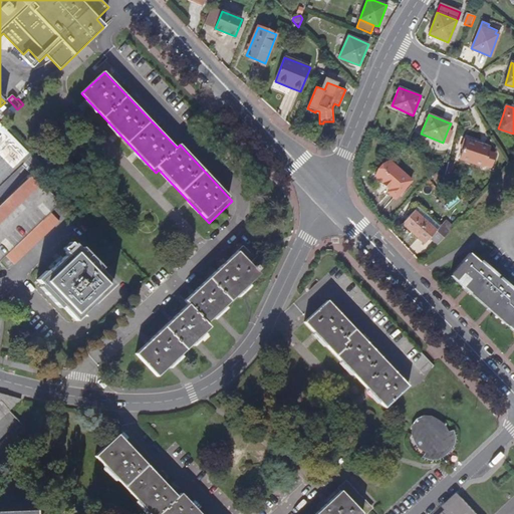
[(453,132),(448,130),(443,143),(448,145),(453,132)]
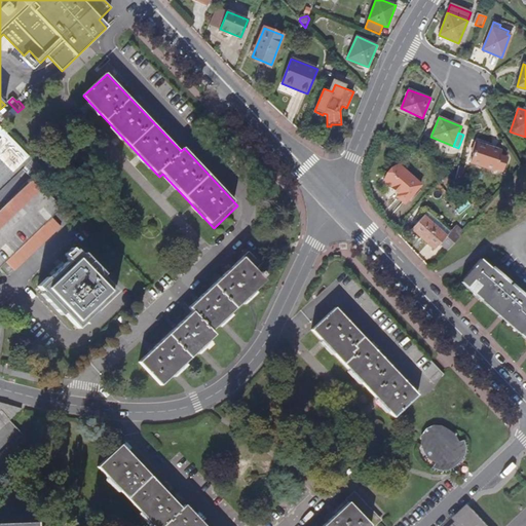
[(494,168),(501,171),(505,159),(497,156),(499,151),(478,143),(471,162),(493,171),(494,168)]
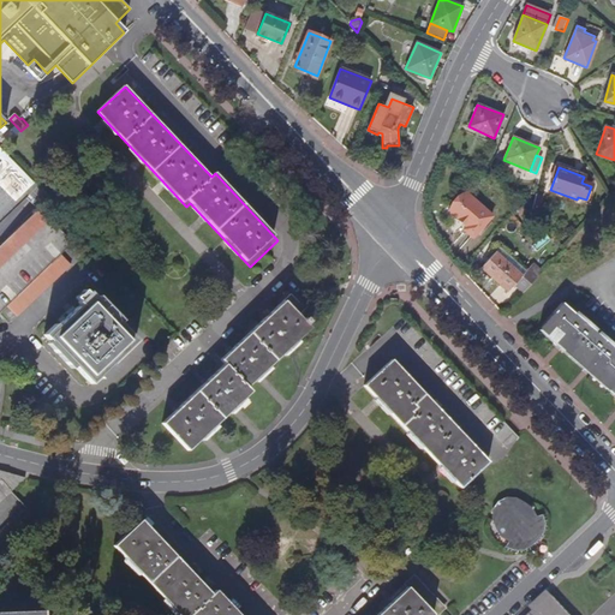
[(473,238),(491,216),(465,192),(449,210),(465,225),(463,228),(473,238)]
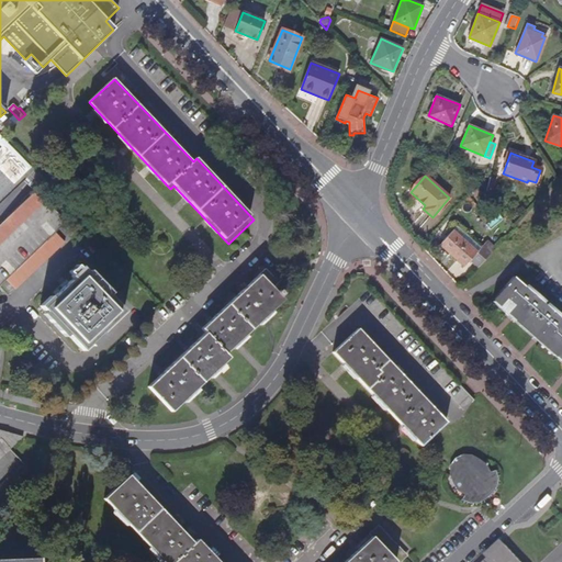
[(7,220),(0,225),(0,245),(46,201),(36,191),(7,220)]
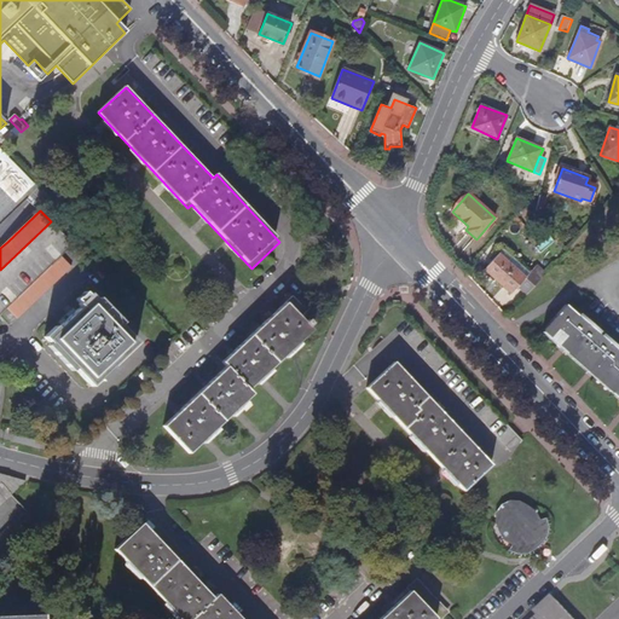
[(495,252),(498,254),(525,278),(528,273),(499,247),(495,252)]
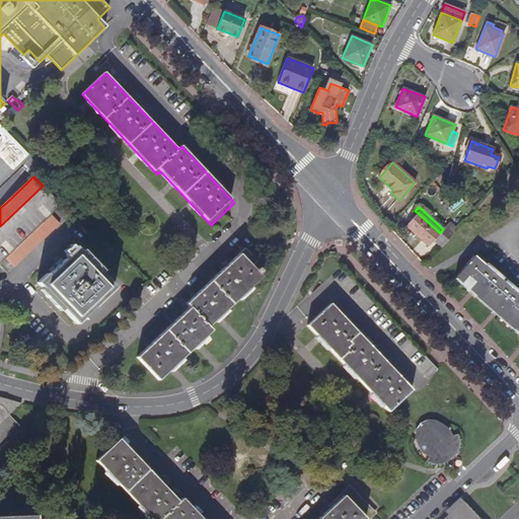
[(434,240),(441,246),(457,229),(449,222),(443,229),(440,233),(418,213),(406,226),(429,245),(434,240)]
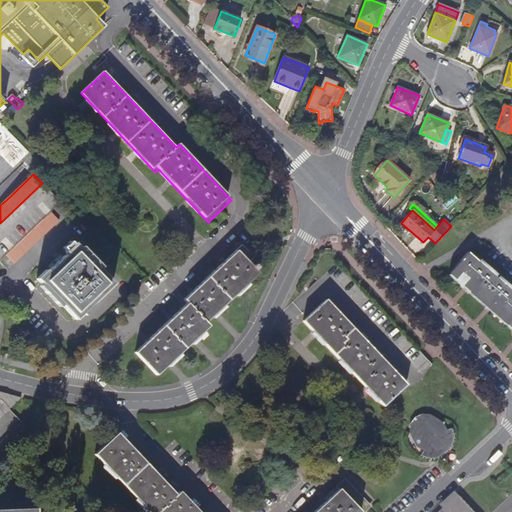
[(6,255),(15,264),(60,222),(51,213),(6,255)]
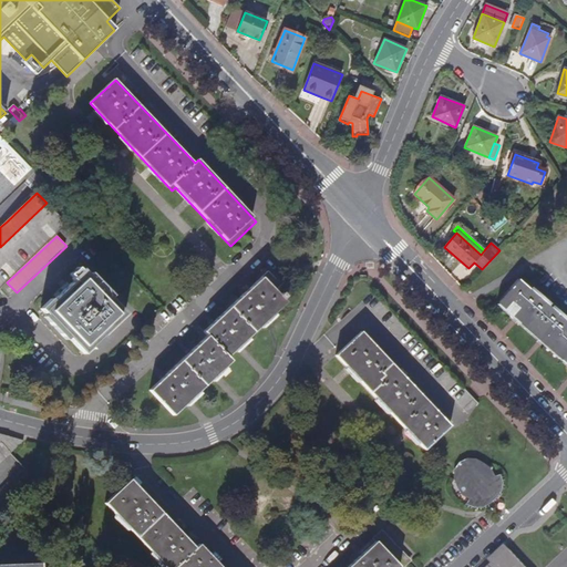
[(174,415),(192,400),(213,380),(232,361),(228,358),(291,298),(279,287),(281,285),(268,271),(204,332),(207,337),(150,391),(174,415)]
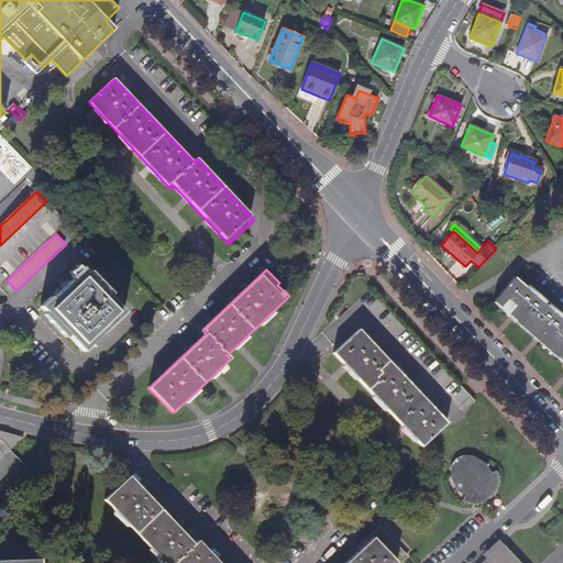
[(84,352),(124,312),(84,271),(43,309),(84,352)]
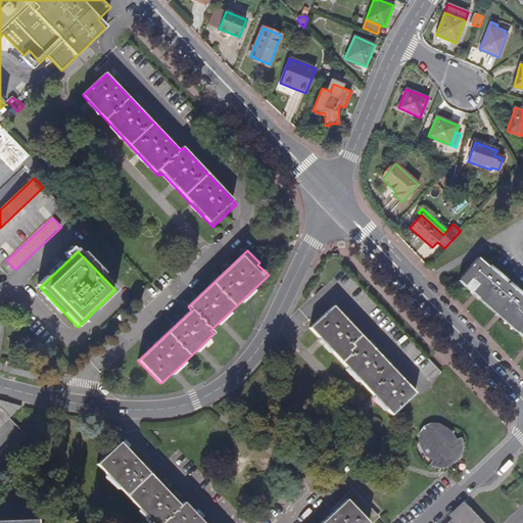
[(478,258),(460,279),(522,334),(522,298),(519,294),(521,292),(516,288),(514,290),(500,278),(501,276),(496,271),(494,274),(478,258)]
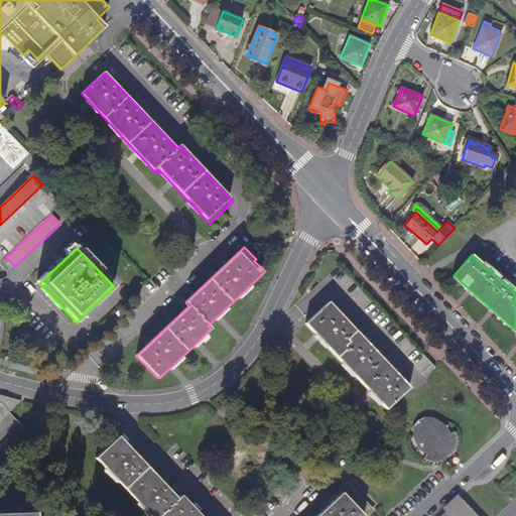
[(515,333),(515,330),(454,275),(453,277),(515,333)]
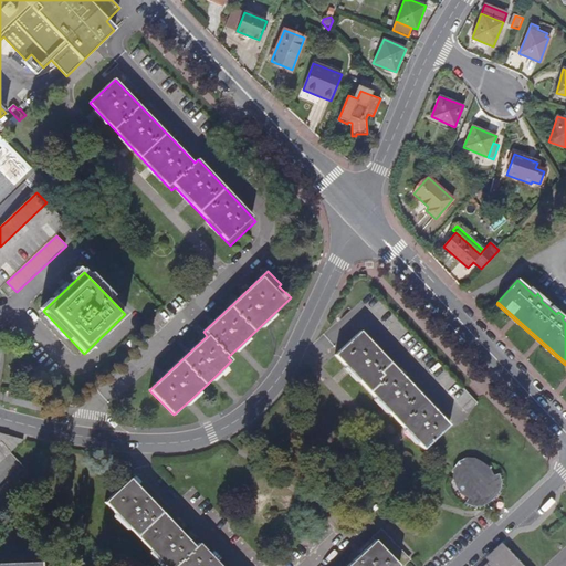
[(449,426),(360,332),(335,355),(425,449),(449,426)]
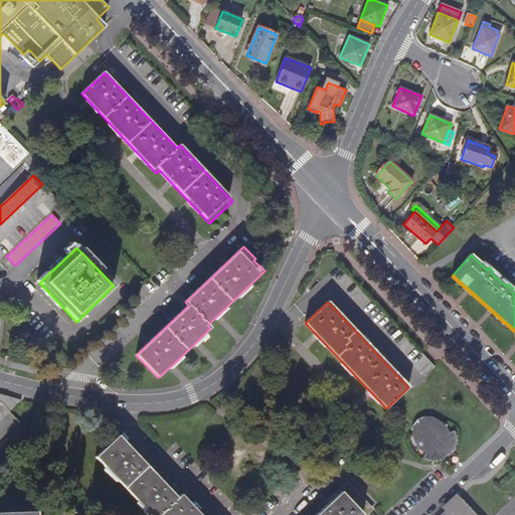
[(0,421),(10,412),(1,402),(0,402),(0,421)]
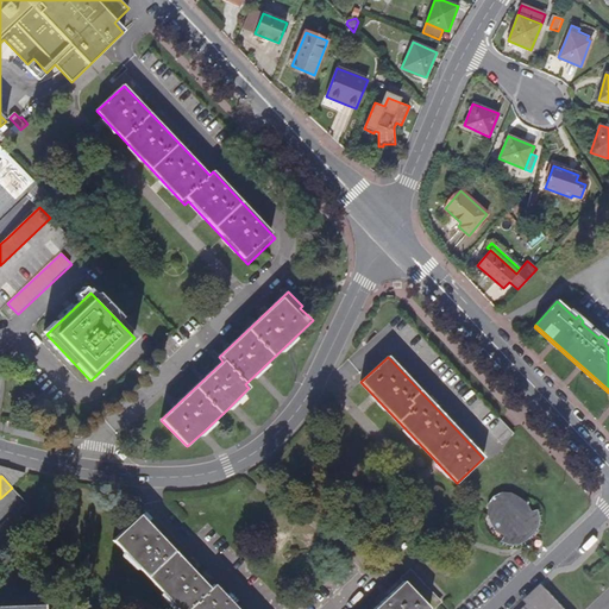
[(514,535),(519,545),(526,541),(532,535),(538,528),(540,519),(537,510),(531,512),(526,506),(527,504),(519,501),(519,498),(512,495),(510,494),(502,495),(502,494),(493,497),(489,504),(490,506),(489,514),(490,514),(491,522),(494,522),(496,531),(498,531),(504,537),(514,535)]
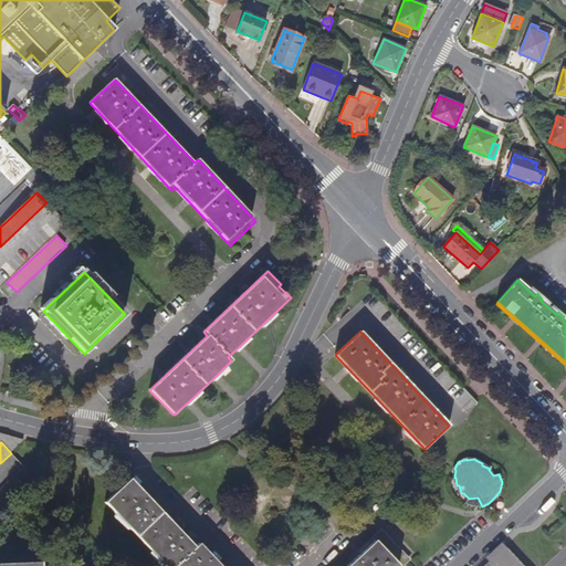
[(0,510),(34,478),(23,467),(0,489),(0,510)]
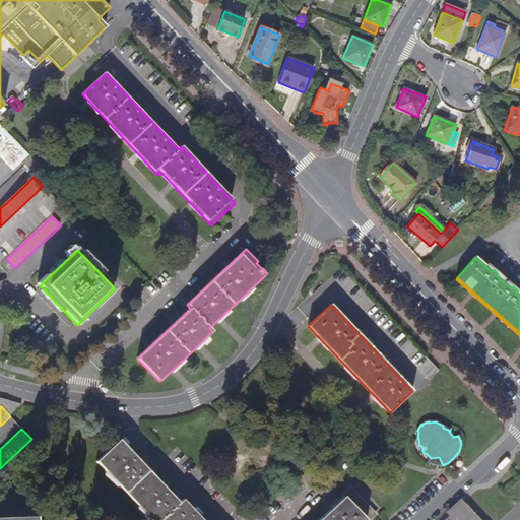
[(350,491),(329,510),(319,519),(201,519),(183,500),(179,503),(119,440),(95,461),(150,519),(365,519),(373,513),(350,491)]
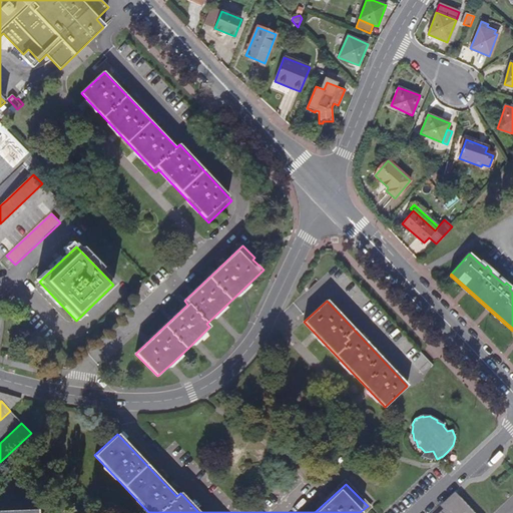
[(322,500),(325,503),(346,484),(368,506),(360,512),(368,512),(376,507),(347,476),(322,500)]
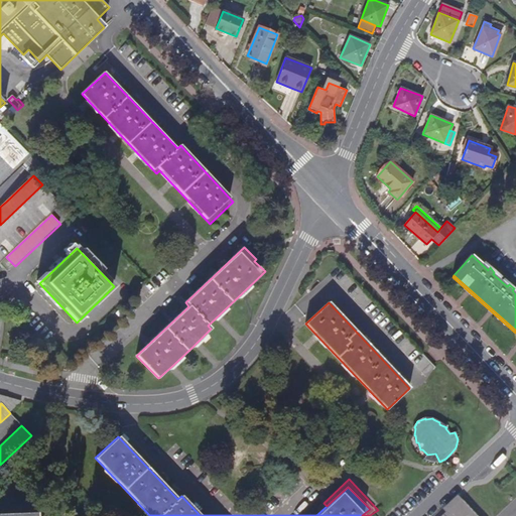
[(442,509),(445,512),(457,502),(470,515),(477,515),(457,495),(442,509)]
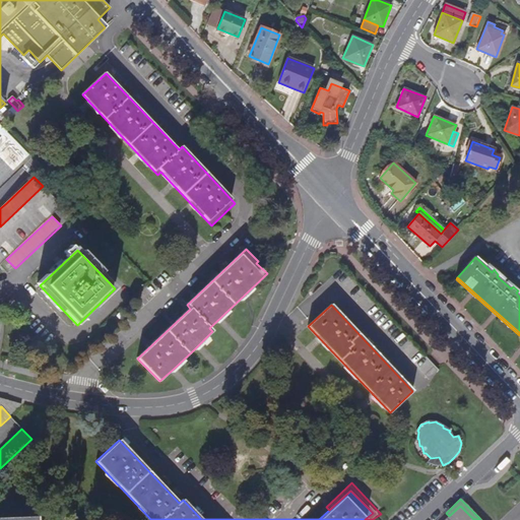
[(473,519),(460,506),(449,516),(444,519),(473,519)]
